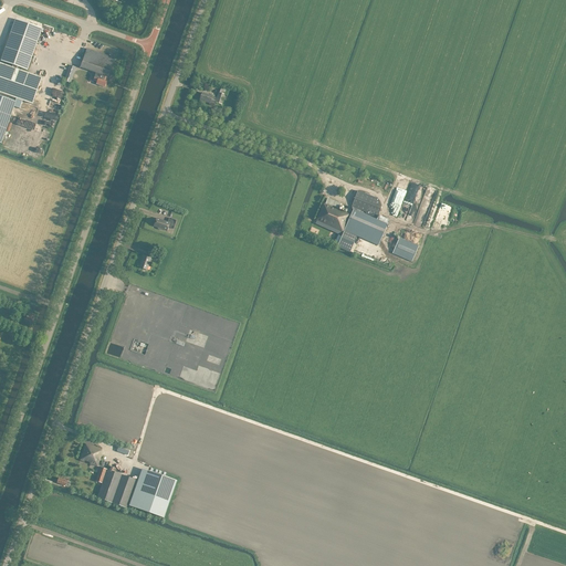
[(0,61),(28,70),(42,28),(16,19),(0,61)]
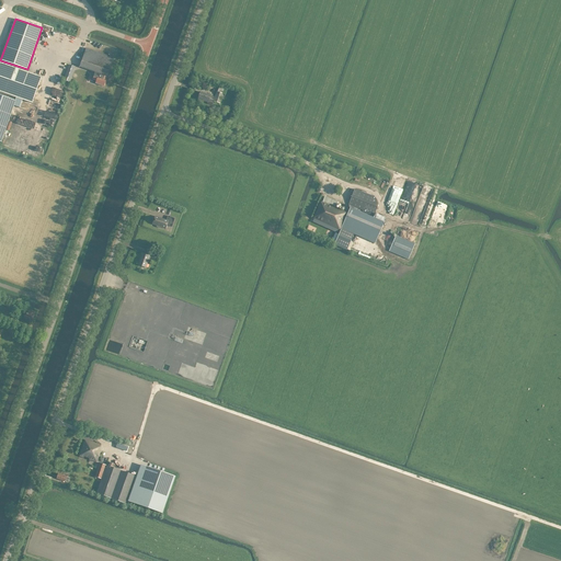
[(64,44),(68,32),(58,29),(54,39),(64,44)]
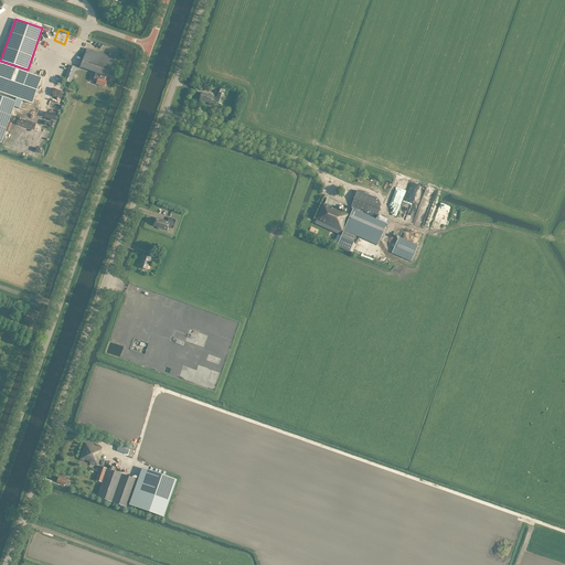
[(96,84),(104,86),(114,57),(86,48),(80,67),(96,73),(93,80),(97,82),(96,84)]
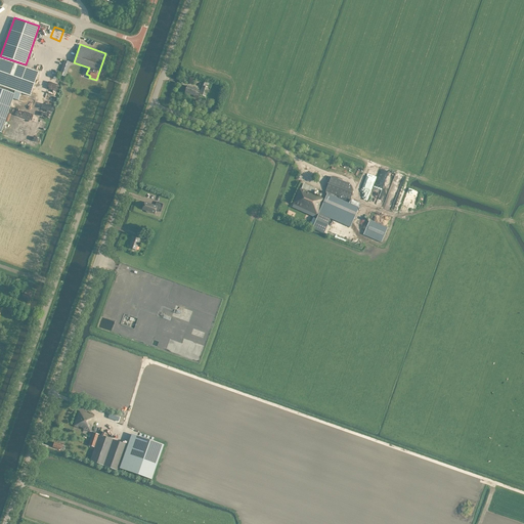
[(0,132),(1,133),(15,91),(30,96),(39,72),(0,57),(0,132)]
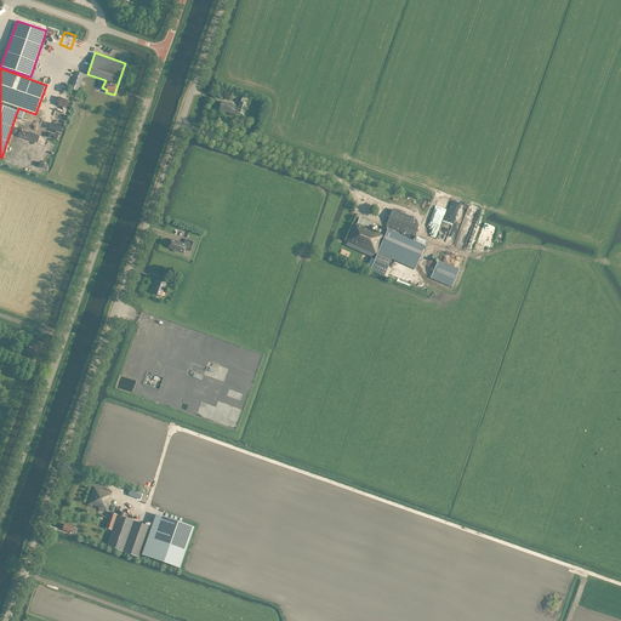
[(70,89),(78,91),(83,74),(77,72),(70,89)]
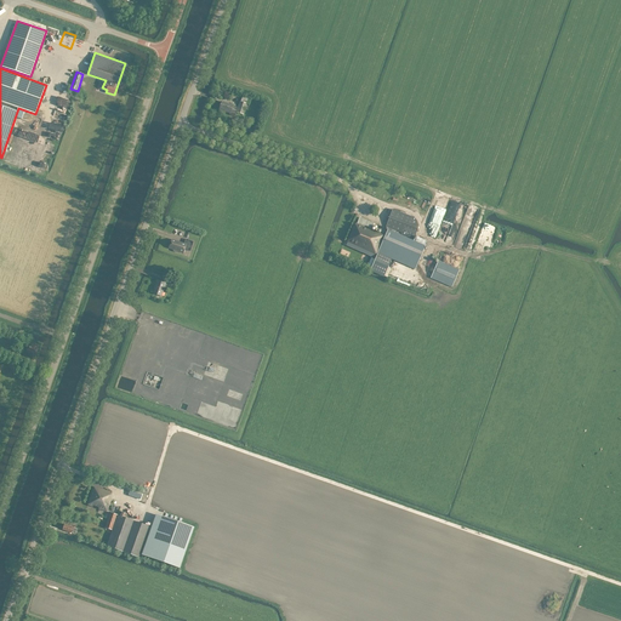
[(238,107),(222,101),(218,112),(224,114),(224,112),(231,113),(229,115),(235,117),(237,112),(244,114),(248,103),(249,104),(251,100),(243,96),(240,102),(240,101),(238,107)]
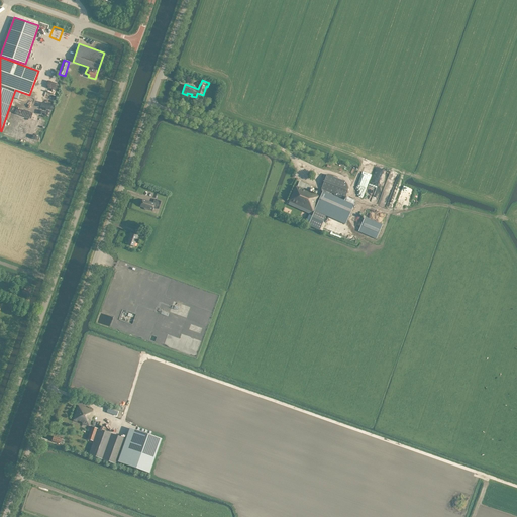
[(324,189),(330,192),(334,194),(333,195),(344,198),(347,190),(347,189),(346,185),(345,181),(326,174),(321,188),(324,189)]
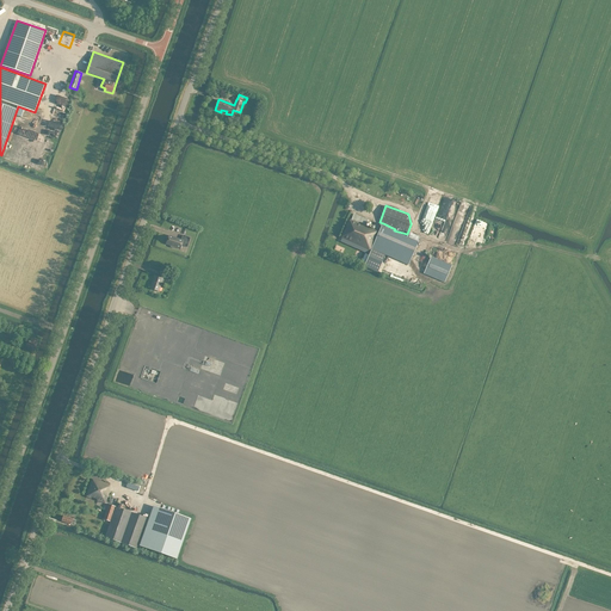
[(368,221),(368,220),(353,214),(351,220),(350,220),(341,238),(369,250),(370,247),(371,248),(378,232),(368,227),(370,222),(368,221)]
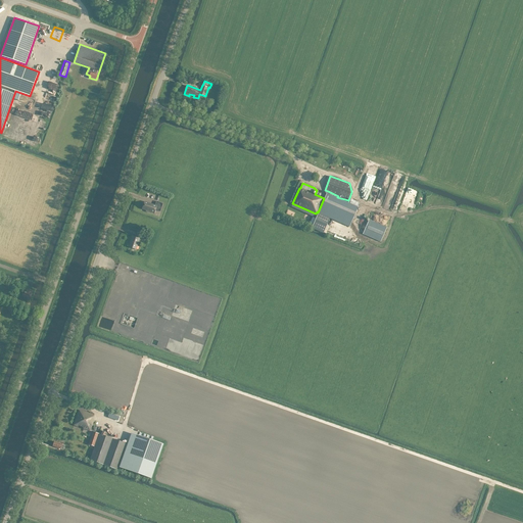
[(333,196),(334,194),(328,191),(324,198),(318,212),(330,218),(349,226),(358,206),(333,196)]
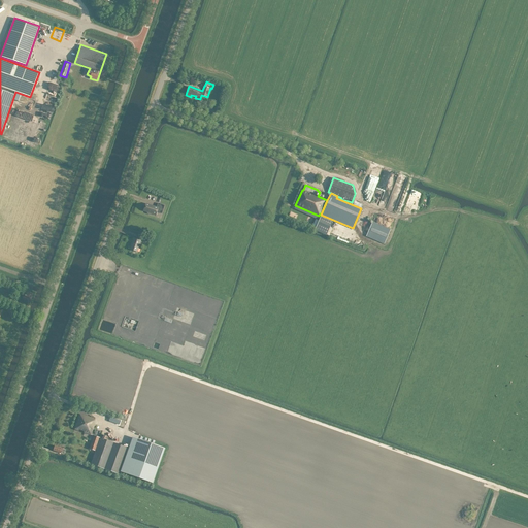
[(151,215),(152,213),(156,215),(157,211),(162,212),(164,205),(158,202),(156,206),(145,203),(143,210),(147,211),(146,212),(151,215)]
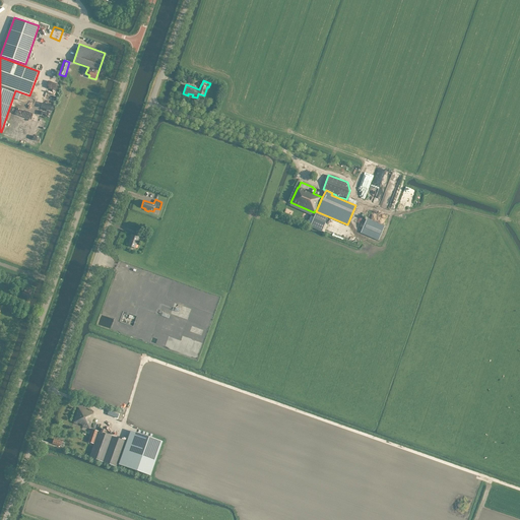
[(361,233),(378,241),(385,225),(367,217),(361,233)]
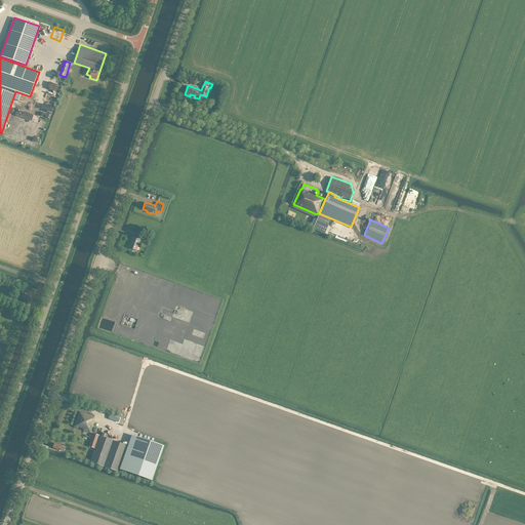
[(129,247),(136,250),(140,239),(132,237),(129,247)]
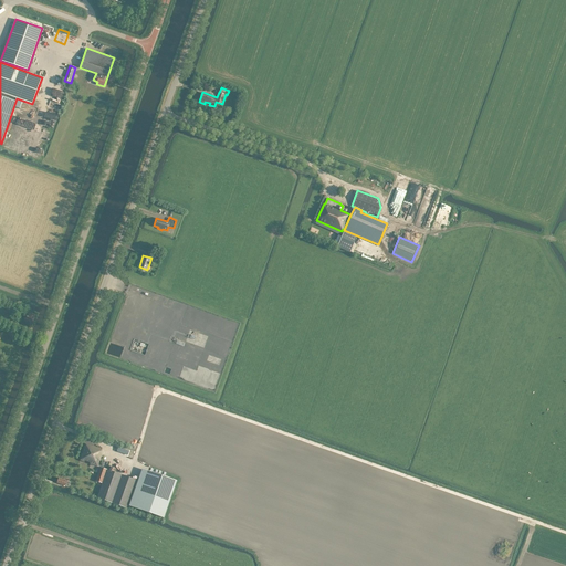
[(24,320),(32,322),(34,315),(27,312),(24,320)]
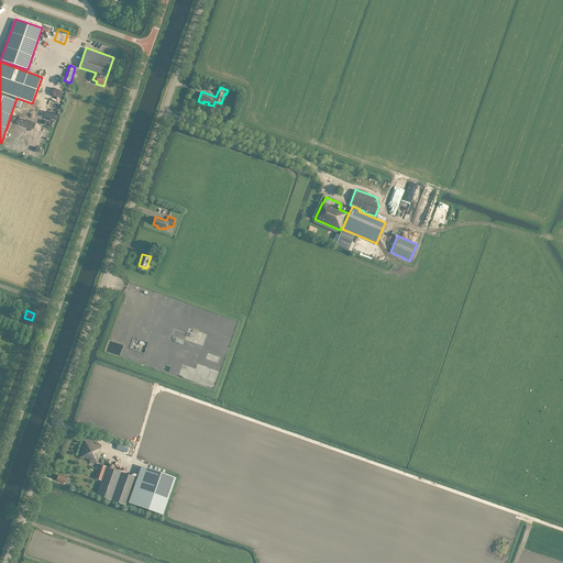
[(80,457),(97,463),(101,452),(100,451),(101,448),(101,446),(86,442),(80,457)]
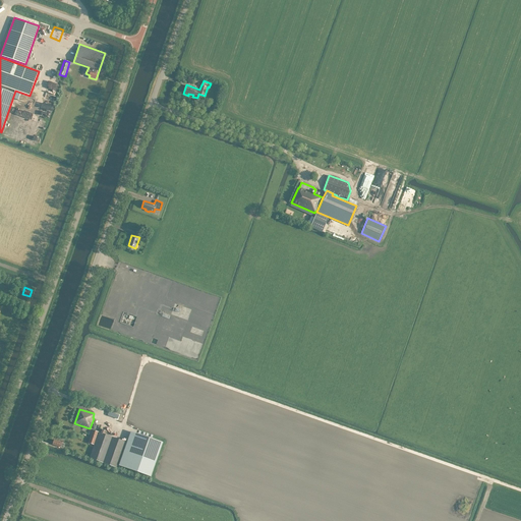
[(90,458),(116,467),(125,442),(92,429),(88,443),(94,445),(90,458)]
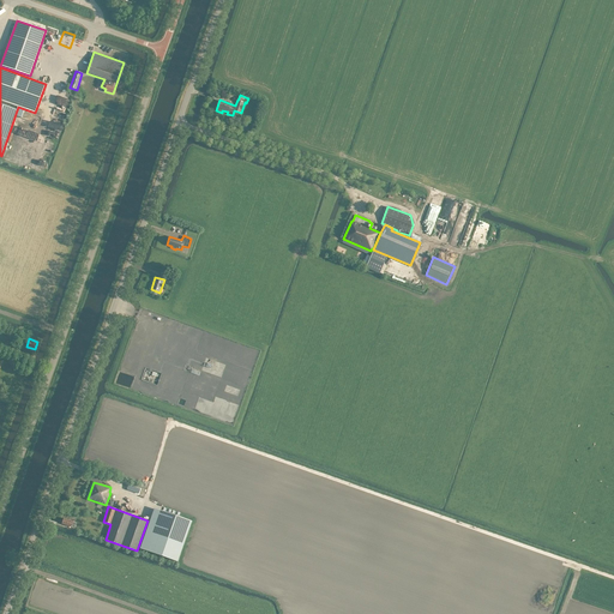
[(139,548),(178,561),(184,542),(191,521),(154,507),(139,548)]
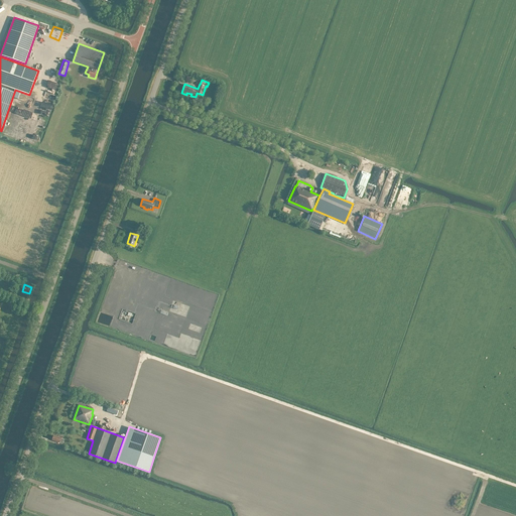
[(51,440),(59,443),(59,442),(62,443),(65,439),(53,435),(51,440)]
